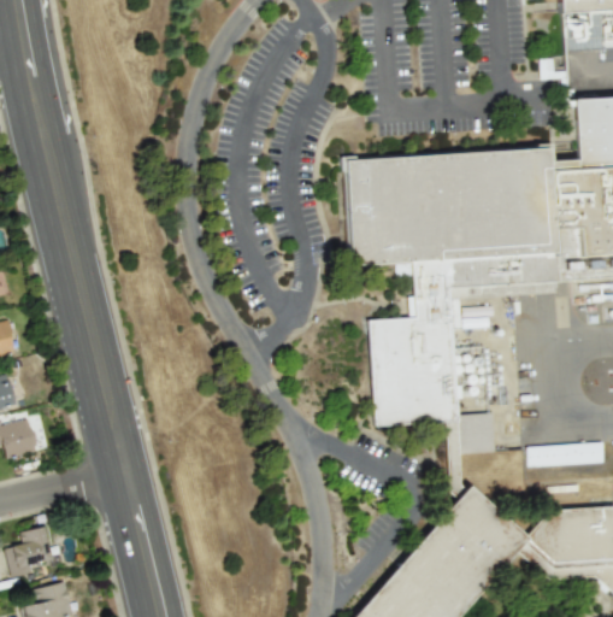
[(612,0),(563,0),(564,11),(612,7),(612,0)]
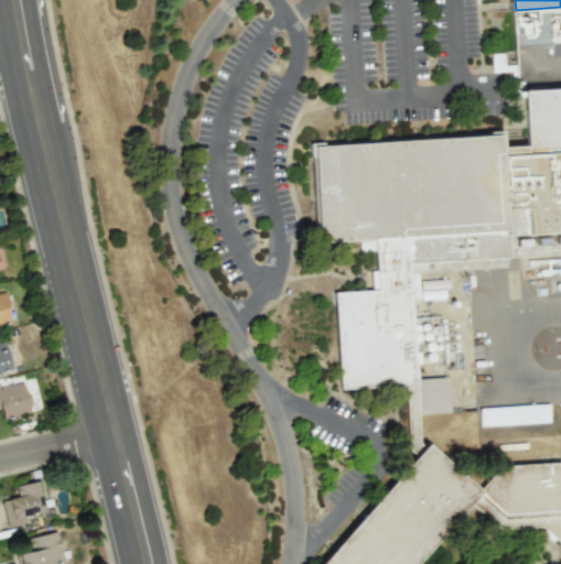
[(492,53),(493,73),(516,73),(516,64),(505,64),(505,53),(492,53)]
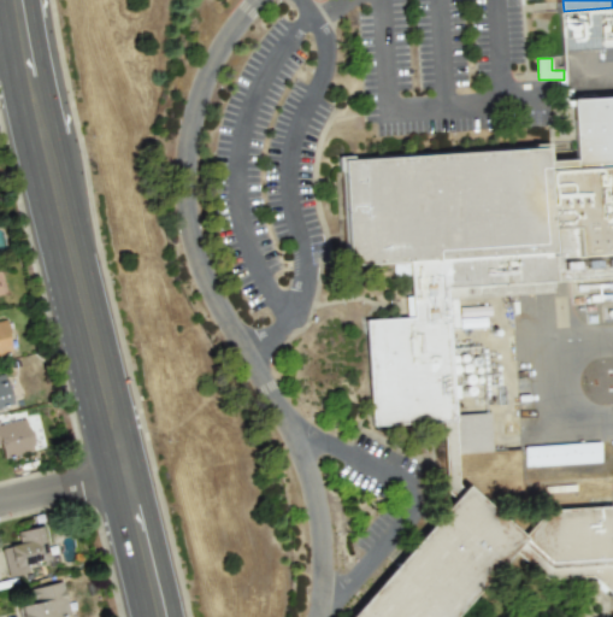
[(347,160),(354,262),(412,258),(416,318),(372,322),(379,428),(459,422),(451,292),(612,281),(612,97),(577,100),(581,160),(555,163),(555,146),(347,160)]
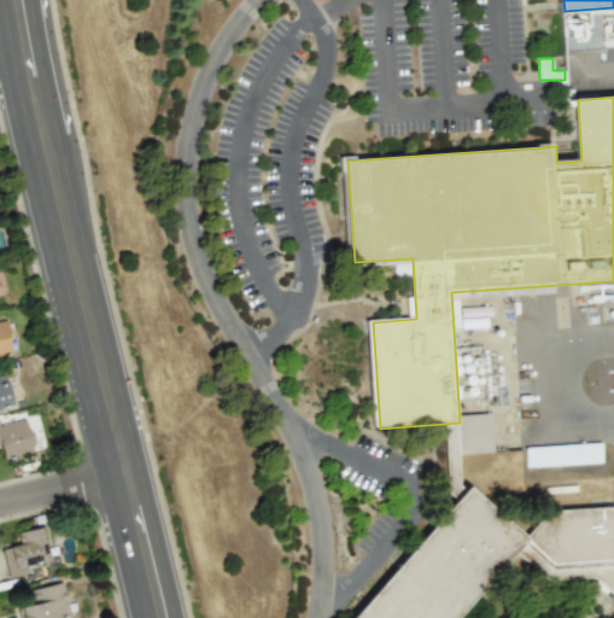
[(0,356),(16,353),(7,320),(0,321),(0,356)]
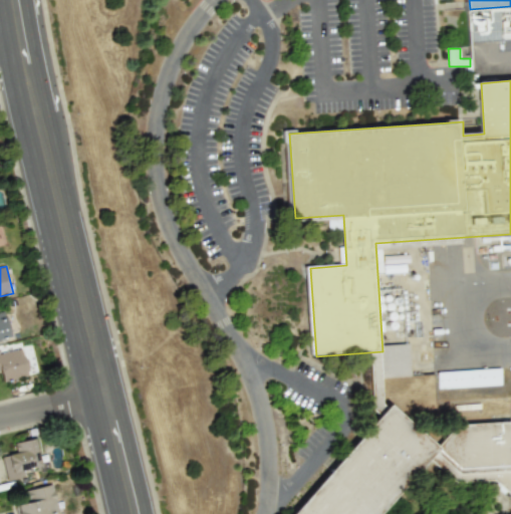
[(0,309),(0,338),(11,336),(5,308),(0,309)]
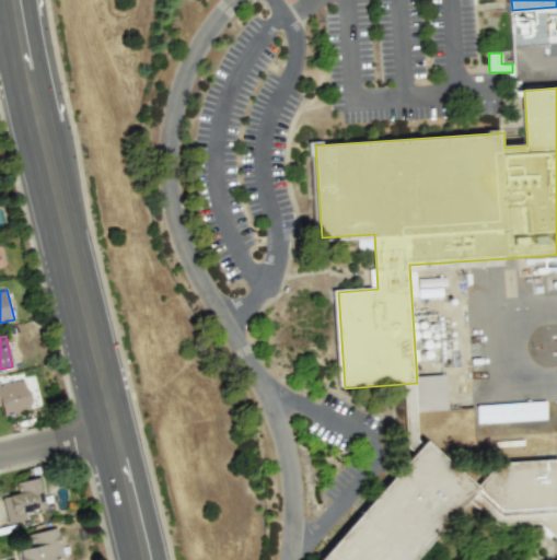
[(418,375),(419,411),(449,410),(448,374),(418,375)]
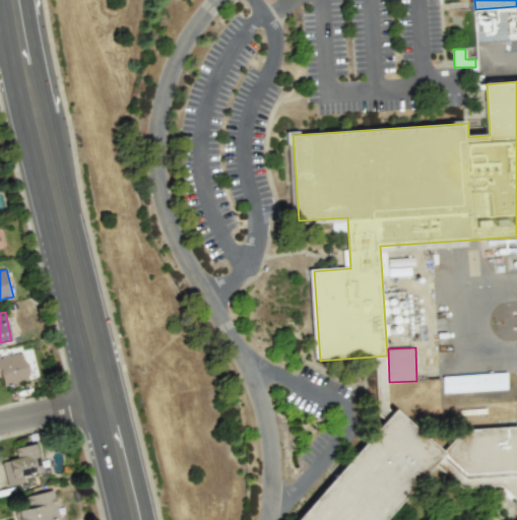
[(0,374),(2,374),(4,386),(30,380),(24,352),(0,358),(0,355),(0,374)]
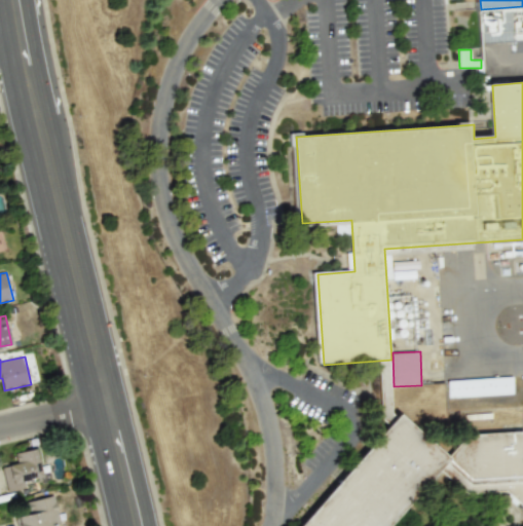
[(515,396),(514,377),(449,379),(450,397),(515,396)]
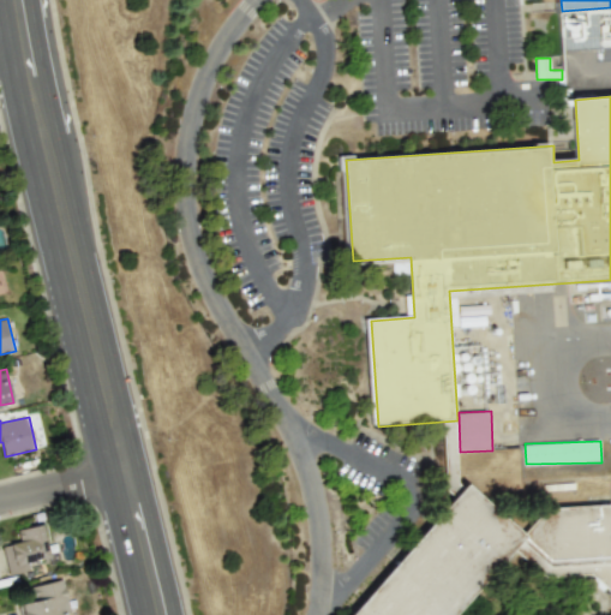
[(355,614),(459,614),(514,551),(549,580),(597,577),(610,590),(610,506),(551,509),(531,533),(469,483),(355,614)]
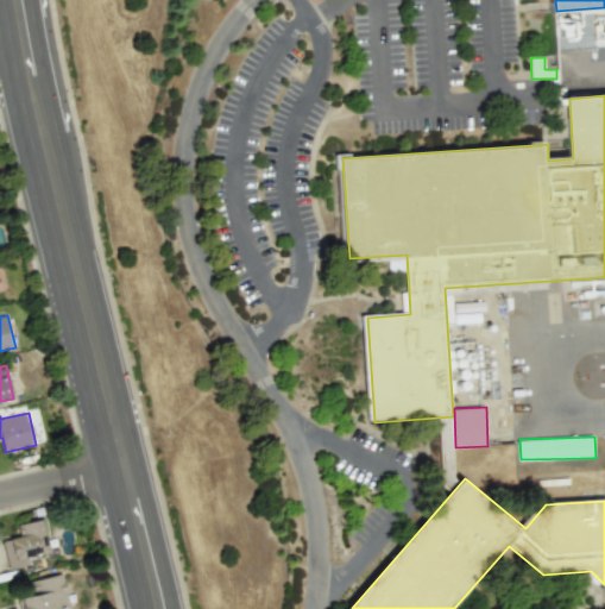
[(18,525),(20,537),(4,540),(10,570),(30,565),(27,557),(50,552),(43,519),(18,525)]
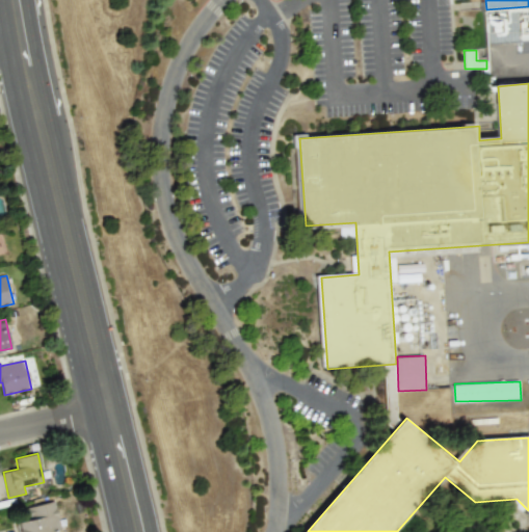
[(49,531),(62,529),(55,501),(27,508),(30,520),(17,523),(19,531),(49,531)]
